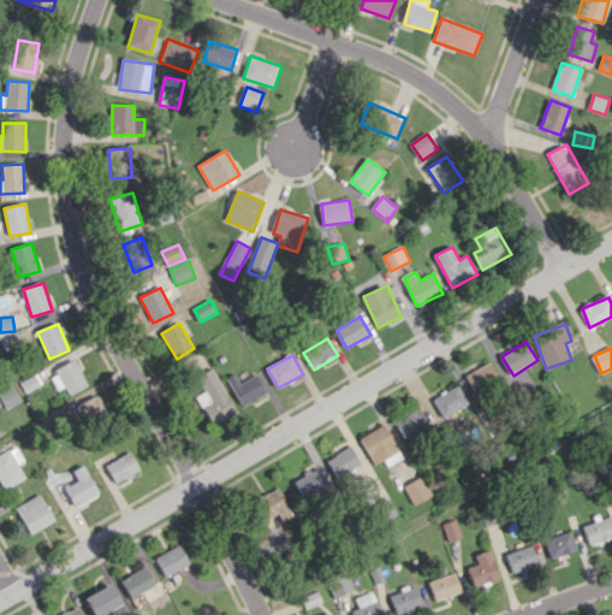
[(71,396),(89,386),(76,361),(51,374),(59,390),(66,386),(71,396)]
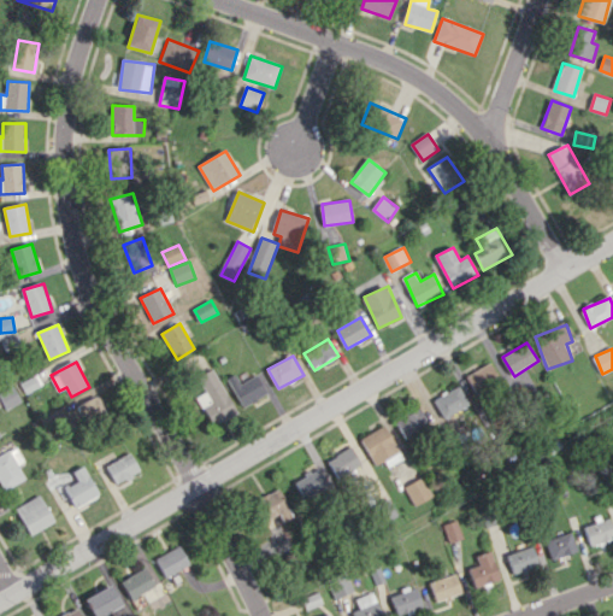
[(502,382),(491,363),(467,376),(478,396),(502,382)]
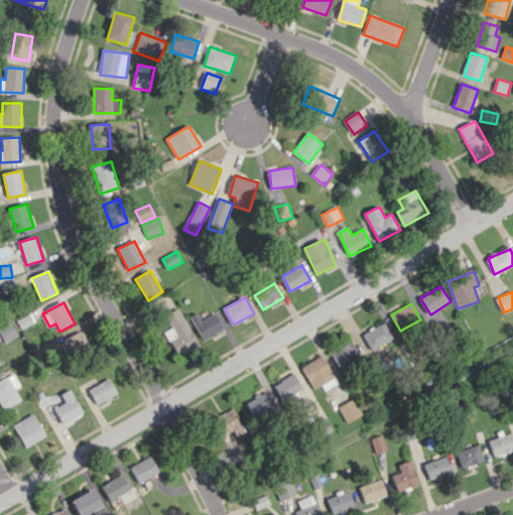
[(166,315),(173,329),(166,332),(178,356),(199,346),(180,308),(166,315)]
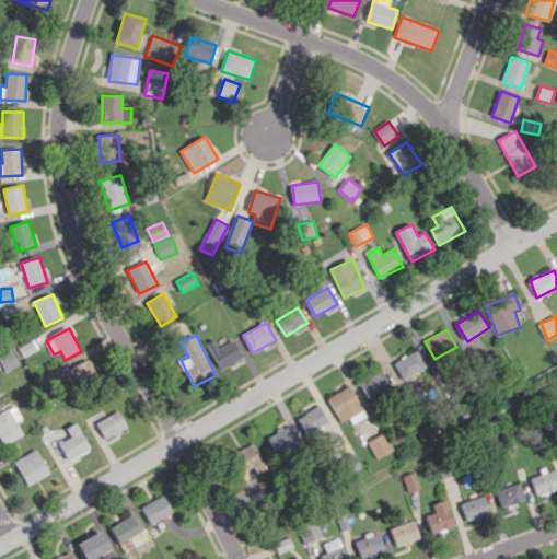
[(24,357),(39,350),(35,340),(20,348),(24,357)]
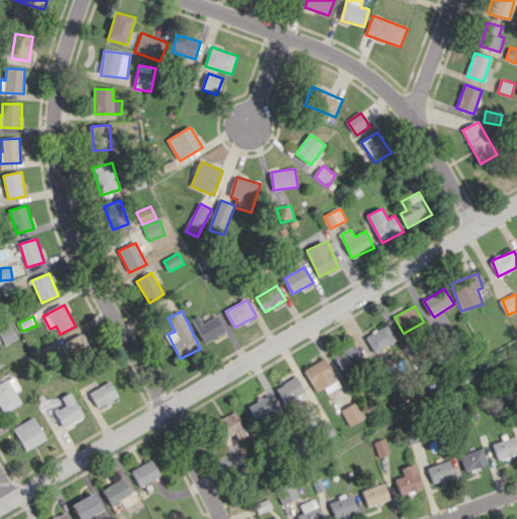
[(204,342),(225,334),(218,316),(203,323),(200,316),(194,318),(204,342)]
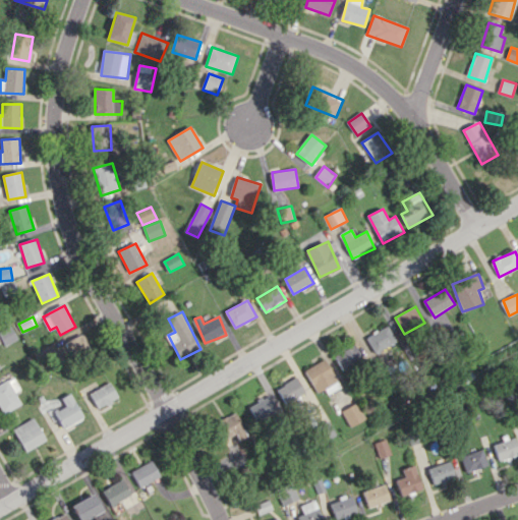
[(0,332),(0,334),(6,346),(18,340),(12,327),(0,332)]
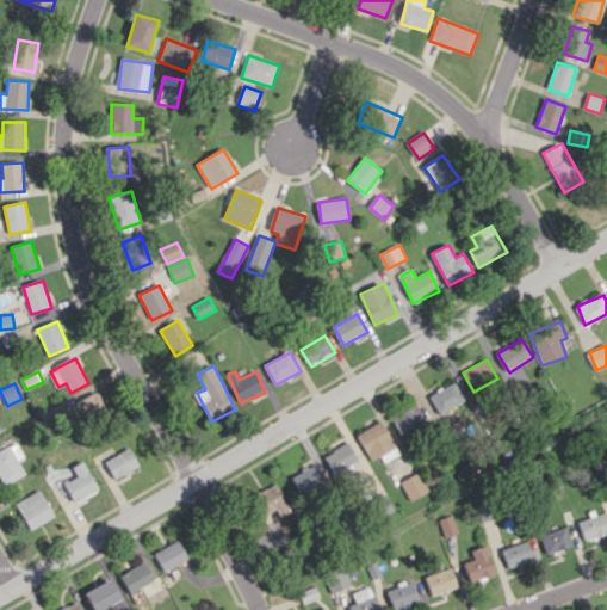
[(466,405),(458,383),(431,394),(440,414),(466,405)]
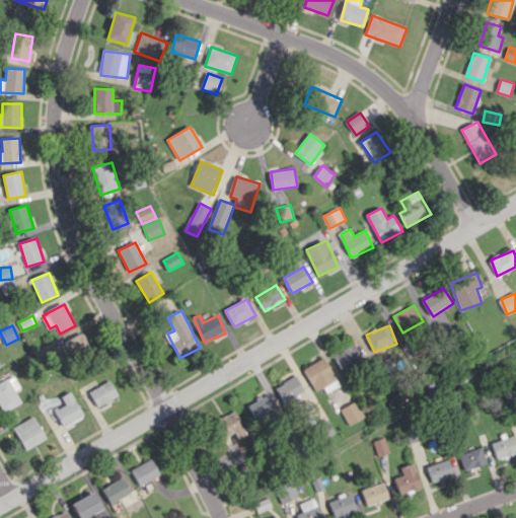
[(89,350),(82,335),(66,342),(73,357),(89,350)]
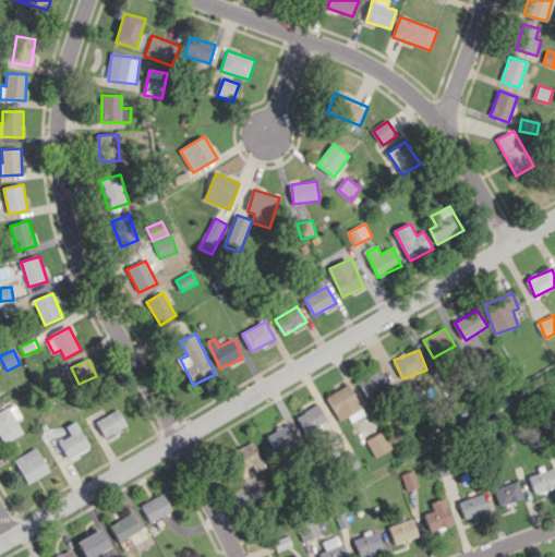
[(390,388),(384,371),(360,378),(366,396),(390,388)]
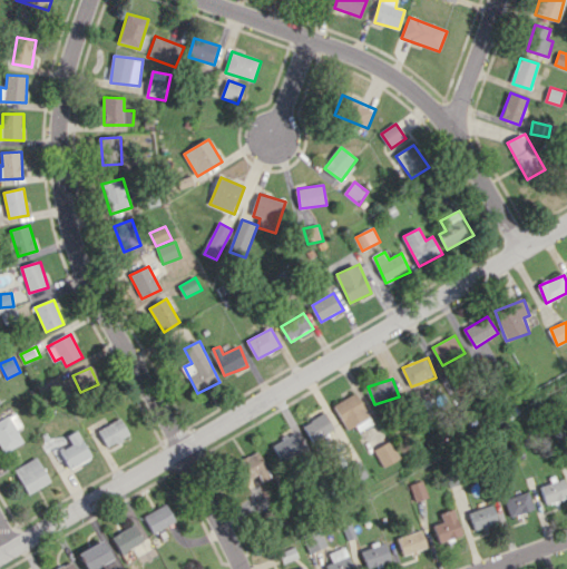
[(357,427),(361,432),(375,423),(357,393),(334,406),(349,431),(357,427)]
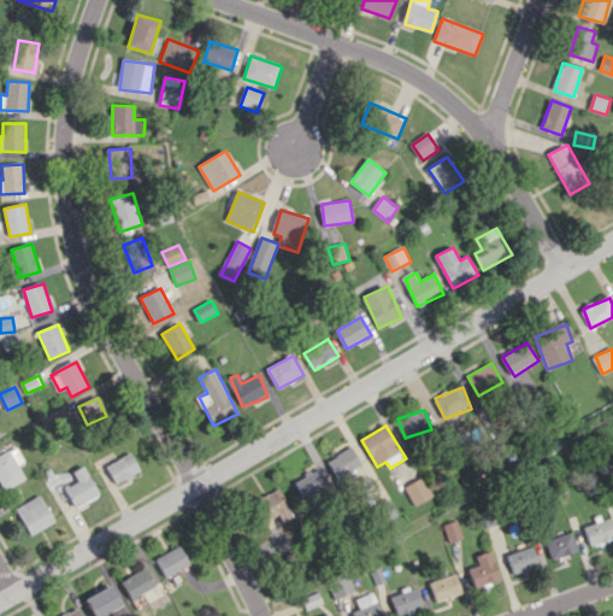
[(25,462),(17,447),(0,456),(0,480),(6,491),(27,479),(19,465),(25,462)]
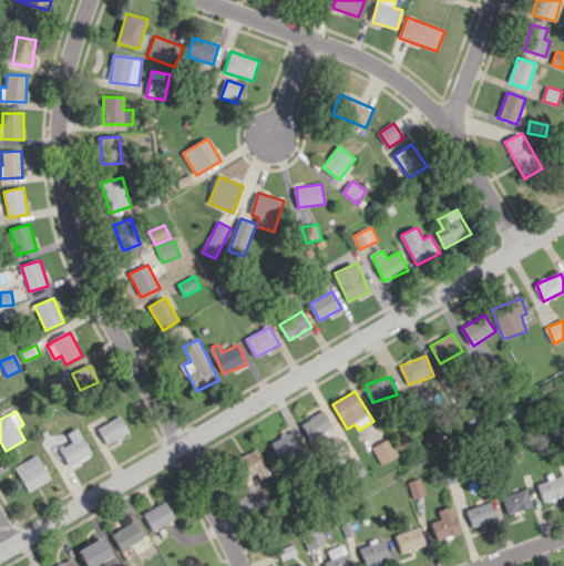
[(311,440),(334,431),(326,412),(304,421),(311,440)]
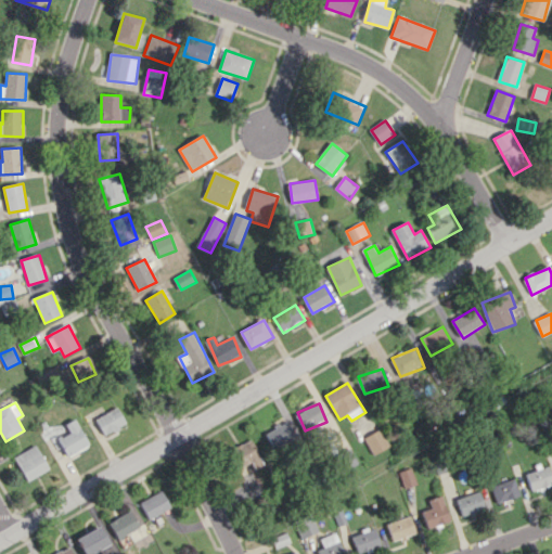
[(104,435),(126,425),(119,409),(97,417),(104,435)]
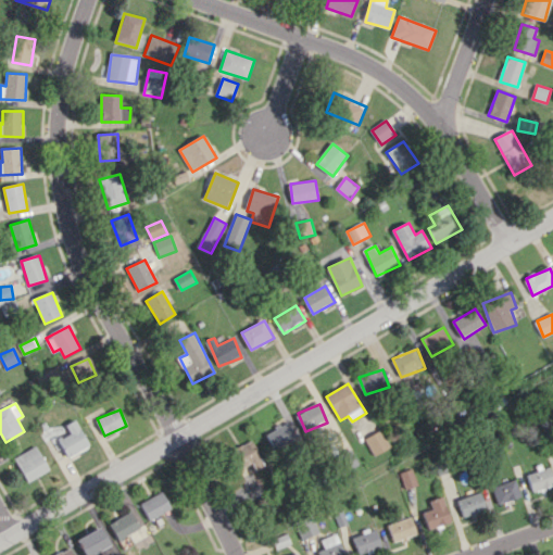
[(59,440),(67,458),(90,448),(77,420),(66,425),(71,433),(59,440)]
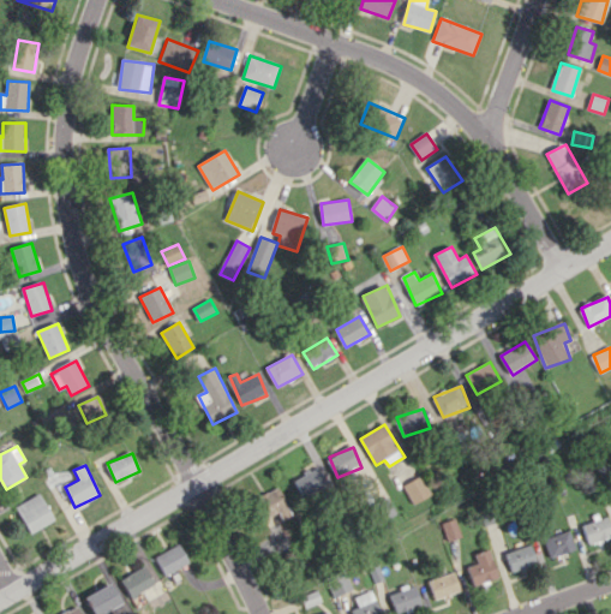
[(294,478),(305,500),(329,488),(318,466),(294,478)]
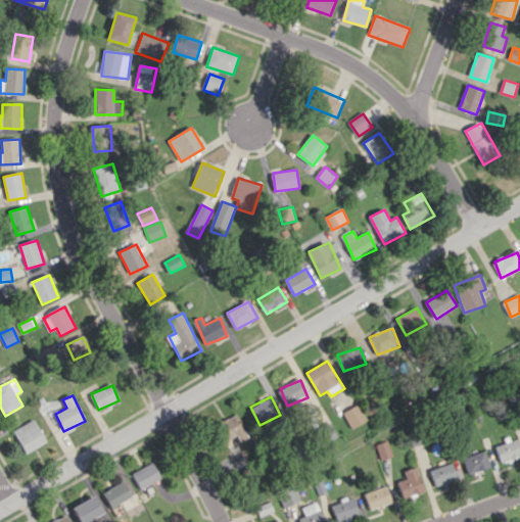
[(368,421),(360,405),(344,413),(352,429),(368,421)]
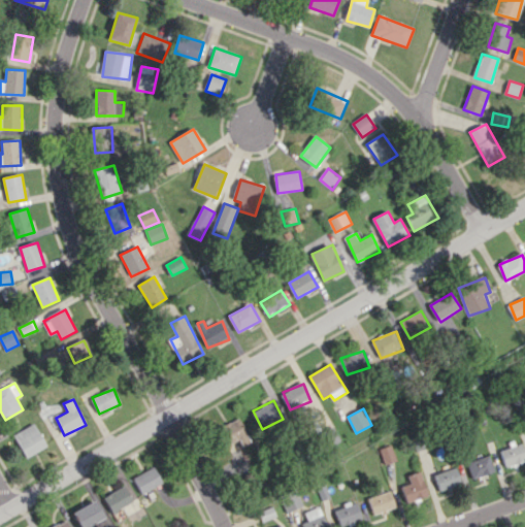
[(252,441),(240,419),(219,429),(227,447),(241,439),(244,446),(252,441)]
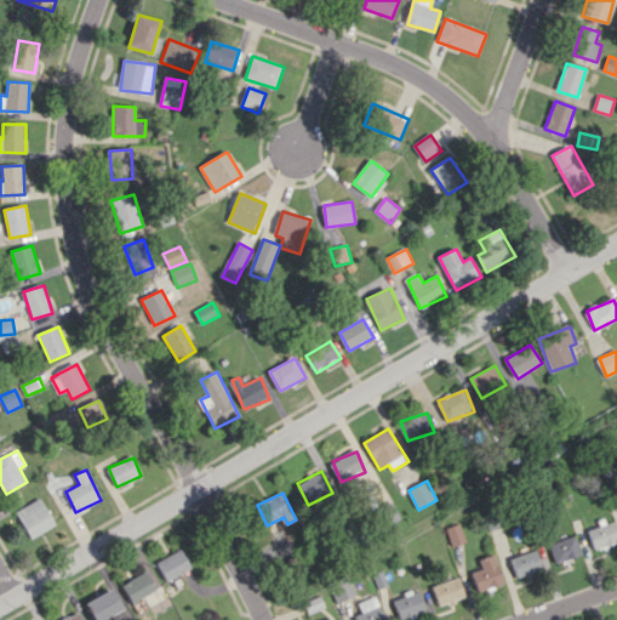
[(18,511),(30,539),(56,527),(43,500),(18,511)]
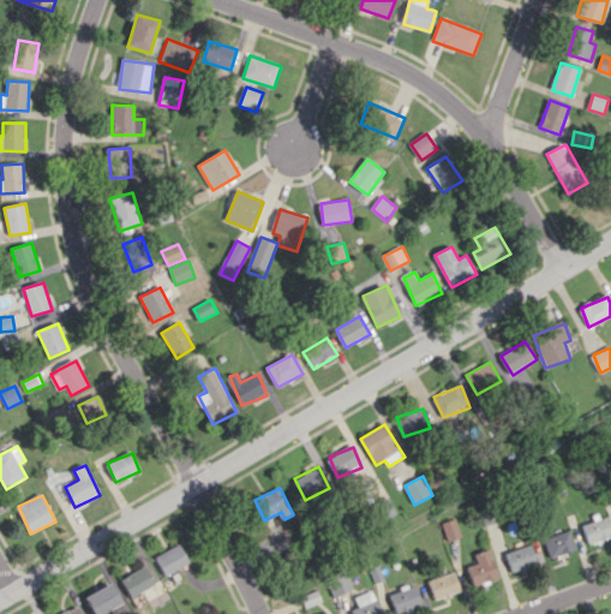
[(583,525),(589,544),(610,537),(610,520),(609,517),(583,525)]
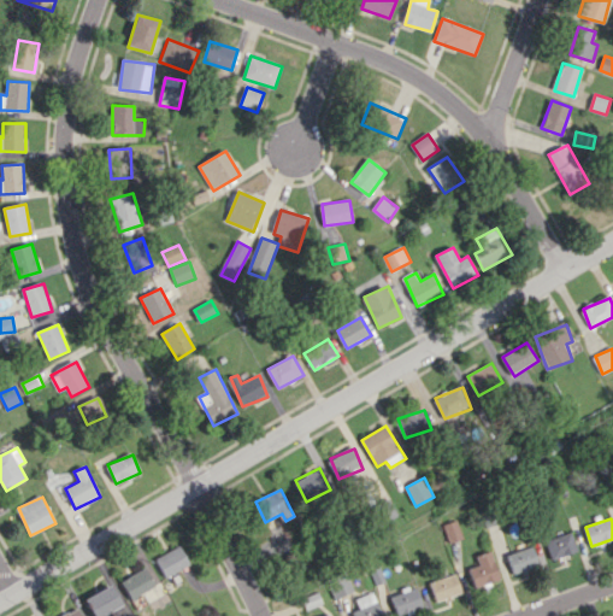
[(452,543),(464,539),(459,521),(446,526),(452,543)]
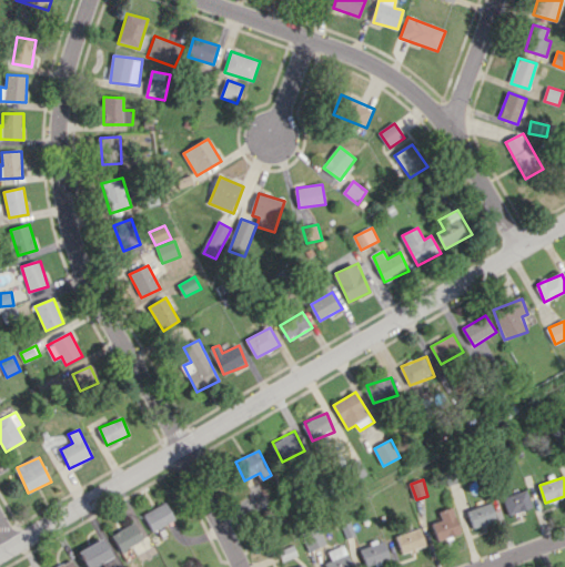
[(504,498),(510,516),(534,508),(527,490),(504,498)]
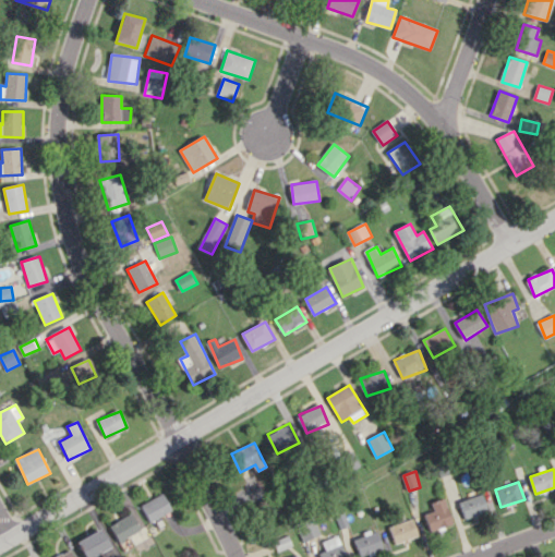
[(172,510),(164,494),(142,506),(151,522),(172,510)]
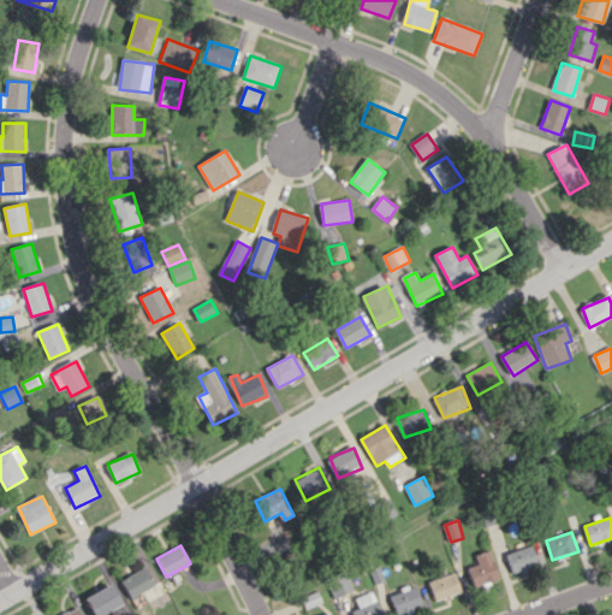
[(507,555),(515,574),(540,563),(533,545),(507,555)]
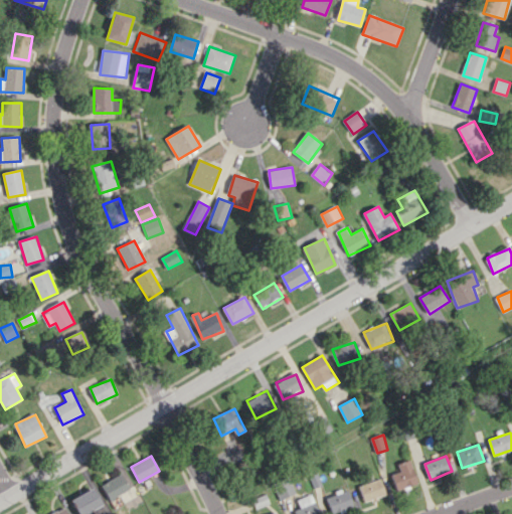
[(401,472),(393,474),(397,490),(418,485),(412,461),(399,464),(401,472)]
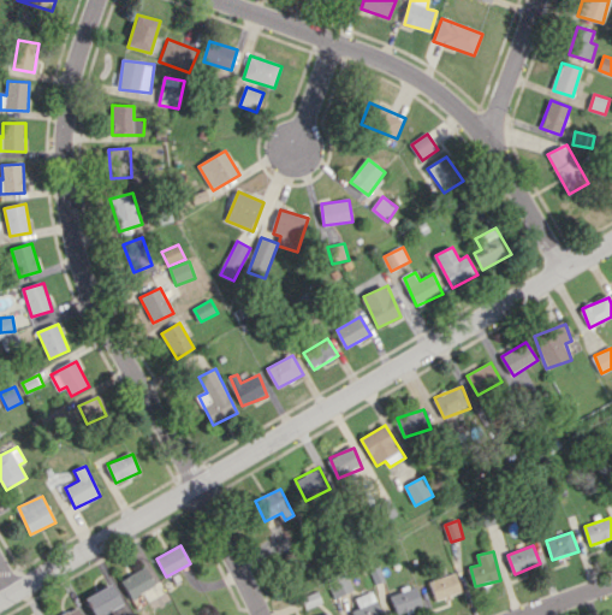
[(155,586),(147,568),(123,579),(131,598),(155,586)]
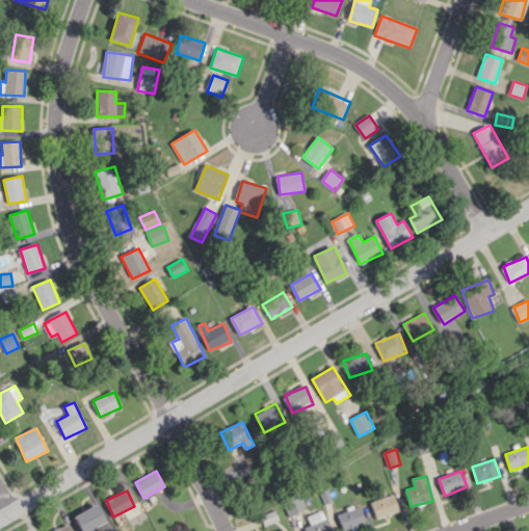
[(290,516),(307,510),(299,494),(284,500),(290,516)]
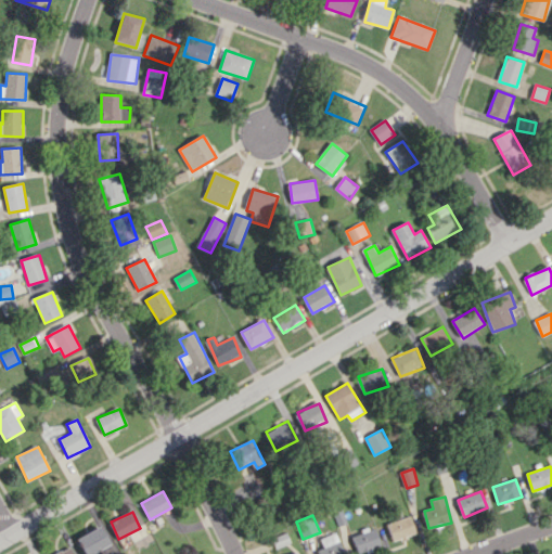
[(394,541),(418,533),(411,516),(388,525),(394,541)]
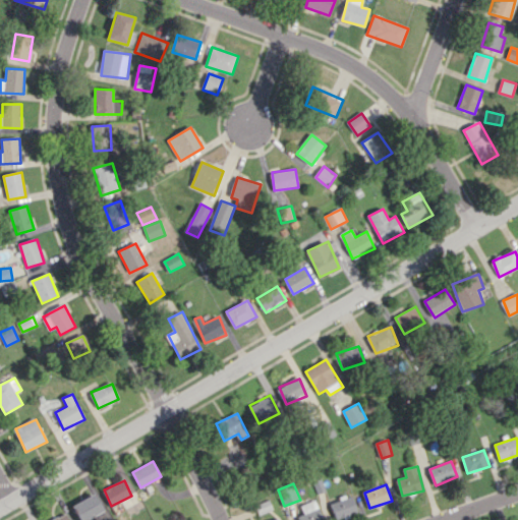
[(72,505),(79,519),(88,519),(104,513),(96,495),(72,505)]
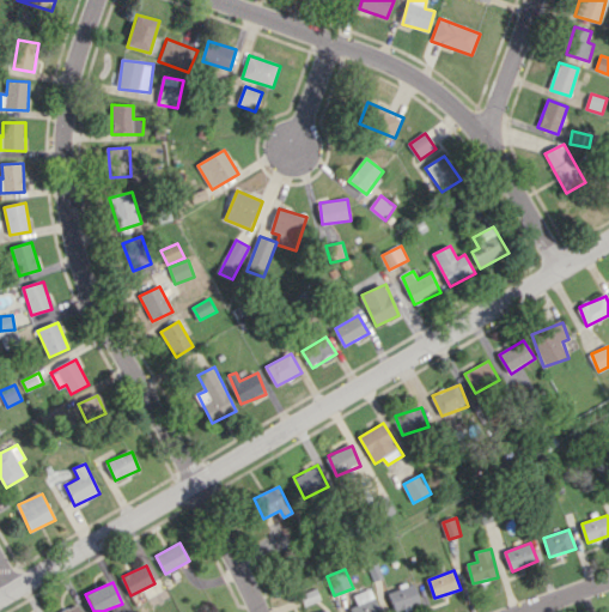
[(402,611),(422,605),(415,585),(390,594),(397,611),(402,611)]
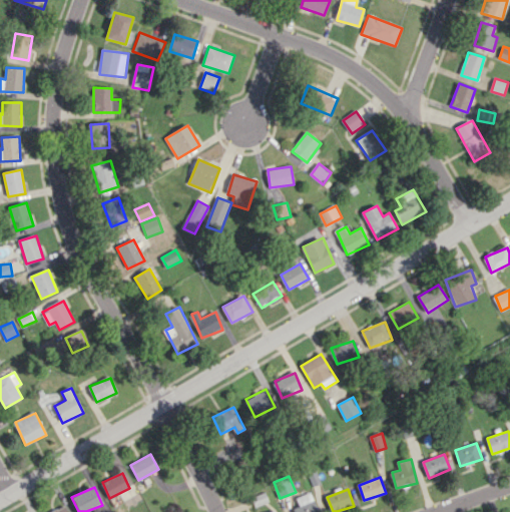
[(294,509),(295,511),(319,511),(313,493),(298,498),(301,507),(294,509)]
